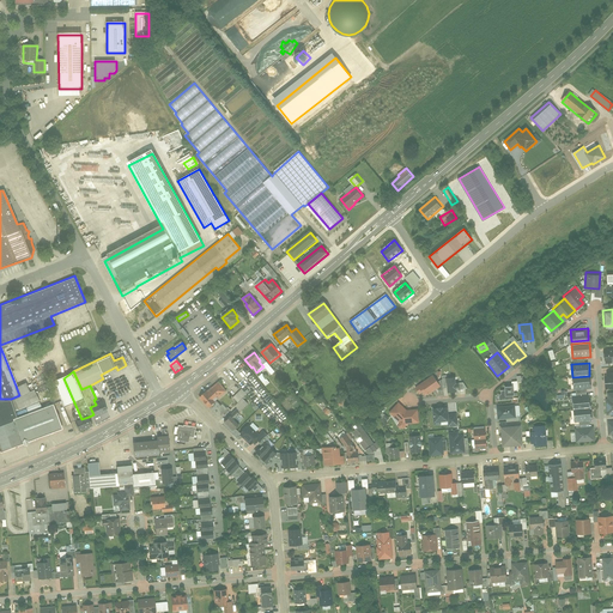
[(266,386),(269,383),(262,374),(260,376),(266,386)]
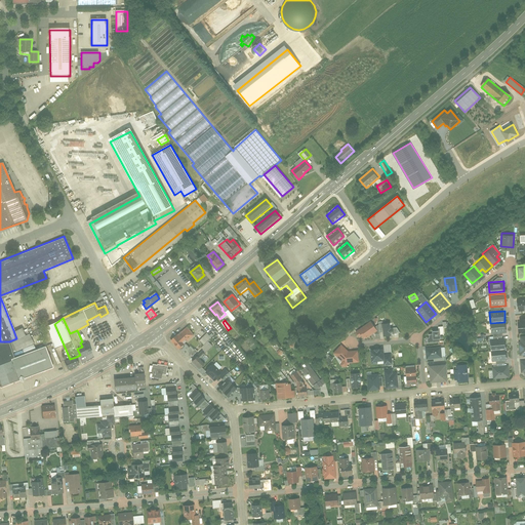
[(366,339),(378,331),(371,322),(356,332),(359,336),(361,335),(363,338),(364,337),(366,339)]
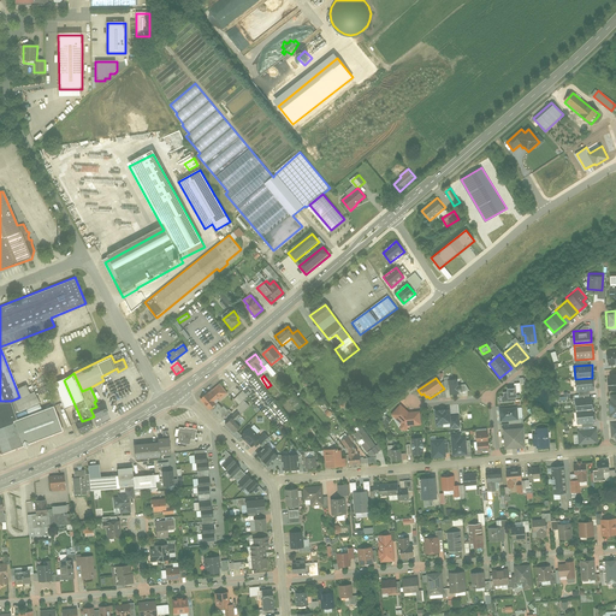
[(575,379),(575,392),(594,391),(594,385),(593,385),(592,378),(575,379)]
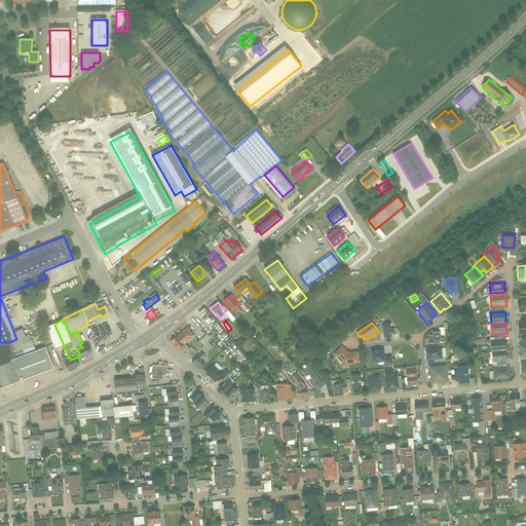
[(383,326),(383,328),(384,337),(392,336),(391,334),(395,334),(393,329),(391,329),(390,324),(383,325),(383,326)]
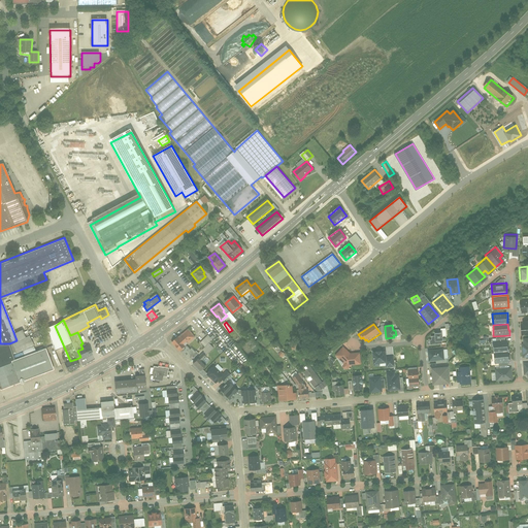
[(26,328),(13,332),(17,340),(9,343),(12,353),(33,344),(26,328)]
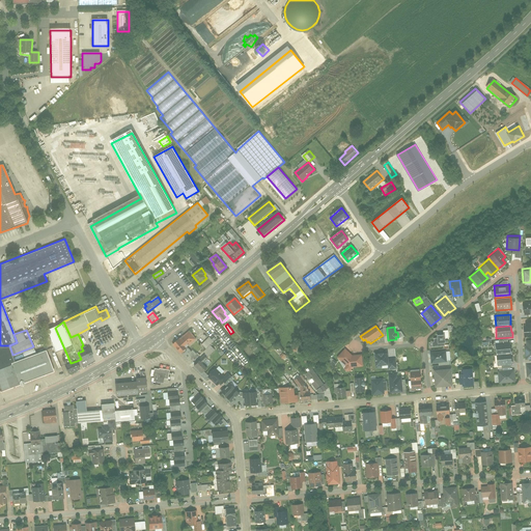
[(434,341),(429,342),(429,346),(444,345),(444,341),(445,341),(445,338),(448,338),(447,330),(443,330),(443,333),(437,333),(437,337),(434,338),(434,341)]
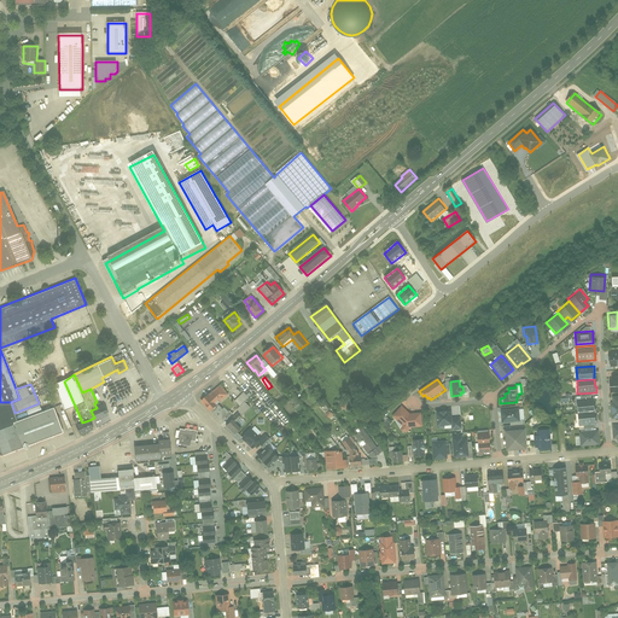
[(220,385),(200,402),(209,413),(229,396),(220,385)]
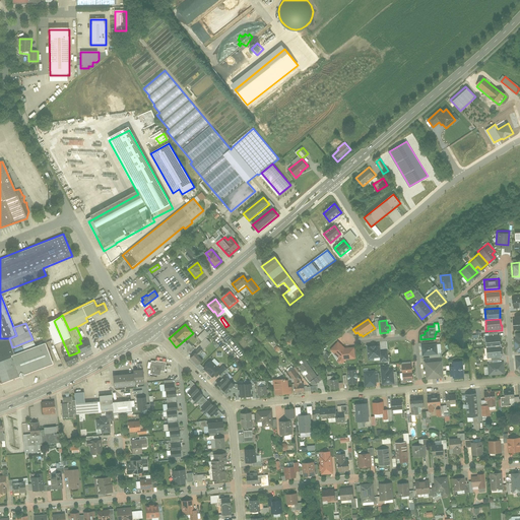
[(205,330),(198,337),(203,341),(209,333),(205,330)]
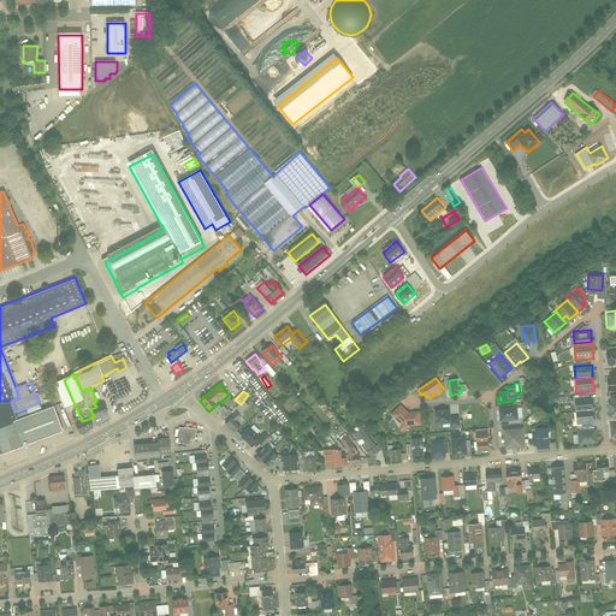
[(575,398),(576,412),(593,410),(596,410),(596,404),(593,404),(593,397),(575,398)]
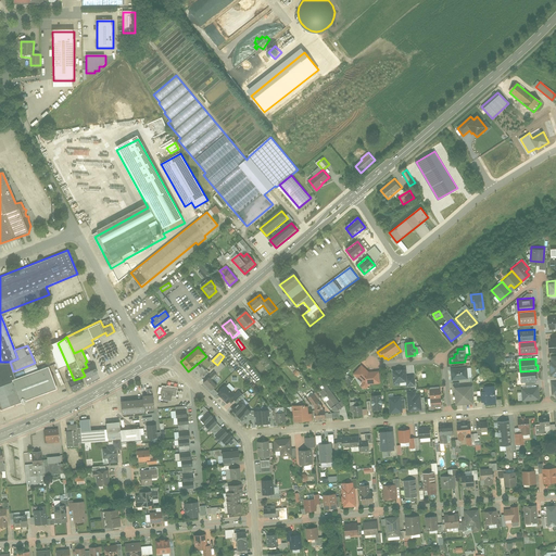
[(10,362),(0,362),(0,407),(1,412),(57,389),(48,366),(16,379),(13,371),(10,362)]
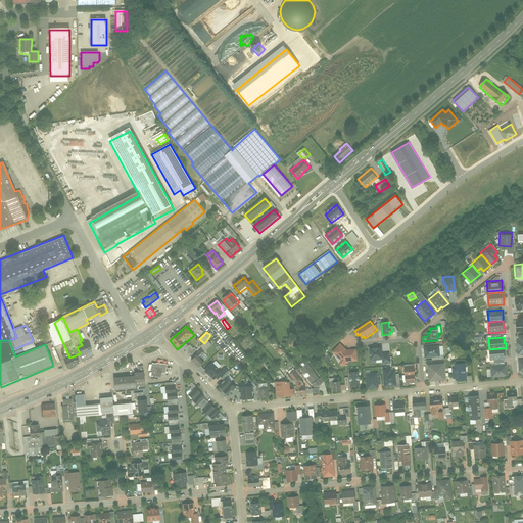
[(330,350),(339,359),(338,363),(343,365),(344,361),(357,360),(355,347),(345,348),(338,341),(330,350)]
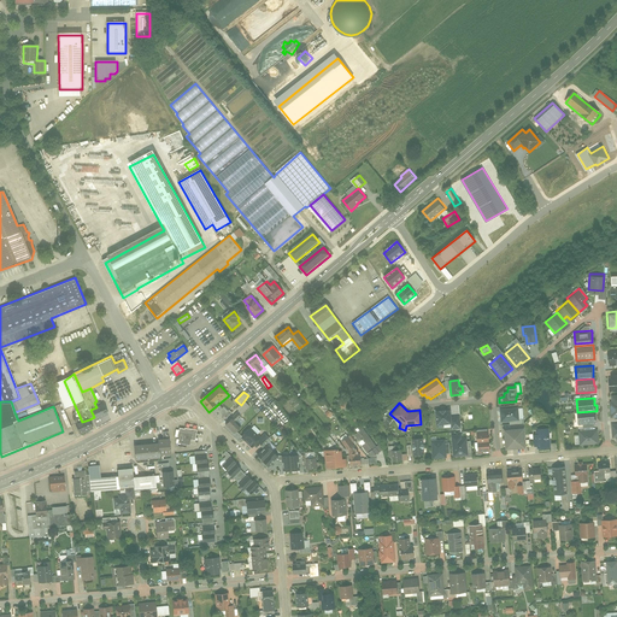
[(97,407),(90,410),(94,417),(97,422),(109,416),(103,405),(97,407)]
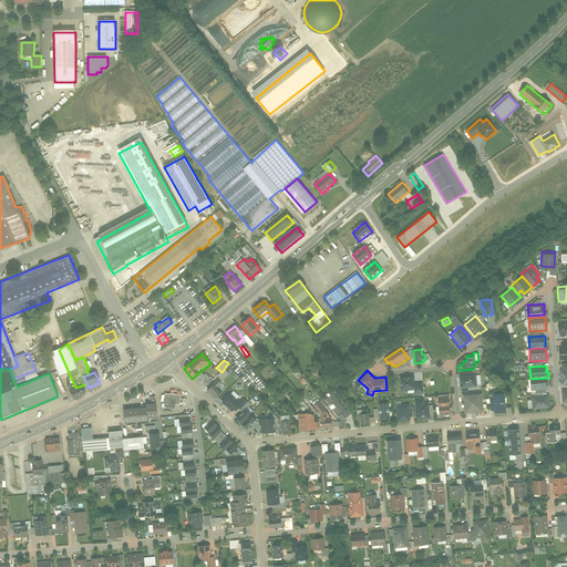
[(412,374),(399,375),(400,388),(401,388),(401,392),(413,390),(414,393),(423,392),(422,381),(413,382),(412,374)]
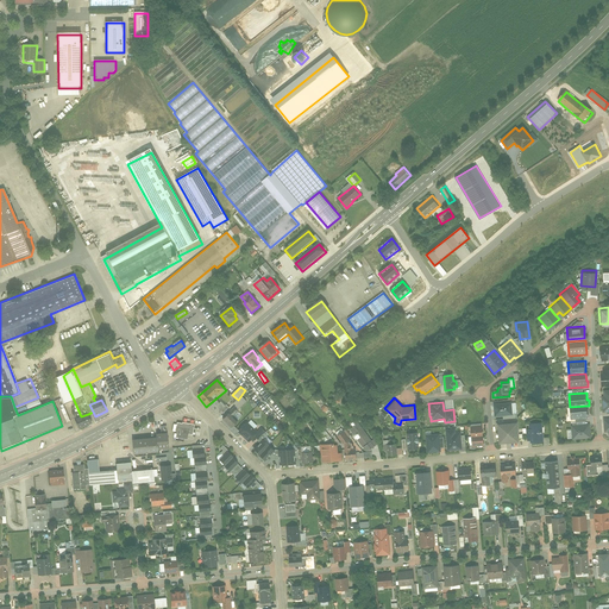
[(512,402),(494,405),(495,416),(513,415),(512,402)]
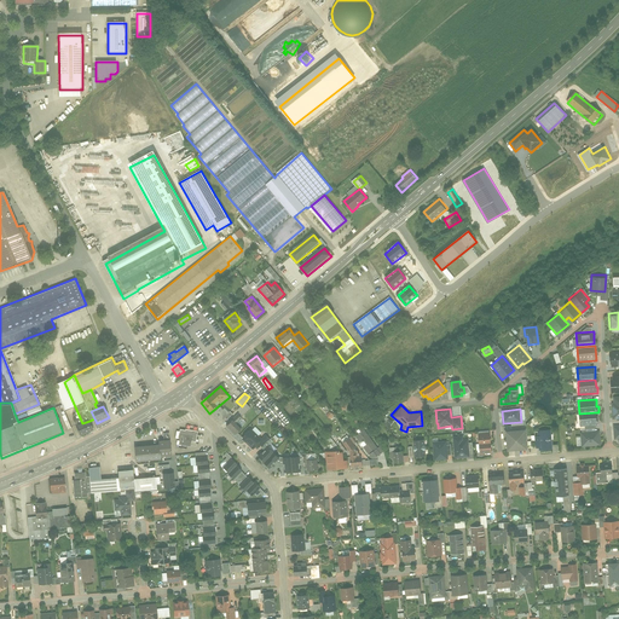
[(579,414),(580,427),(600,426),(599,420),(597,420),(596,412),(579,414)]
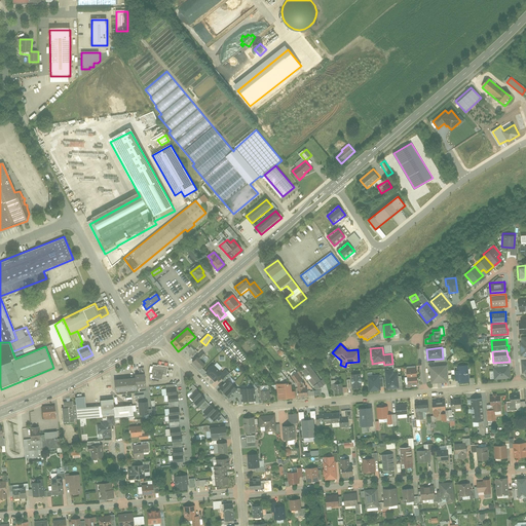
[(208,357),(203,352),(192,364),(200,371),(207,365),(202,361),(208,357)]
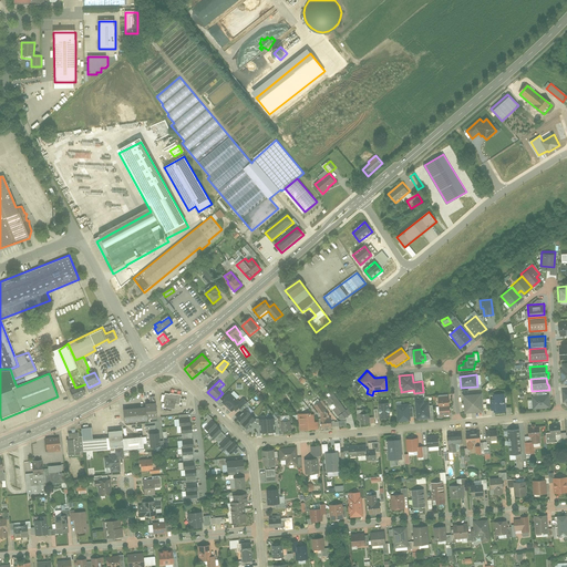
[(75,388),(70,391),(74,400),(86,394),(82,385),(75,388)]
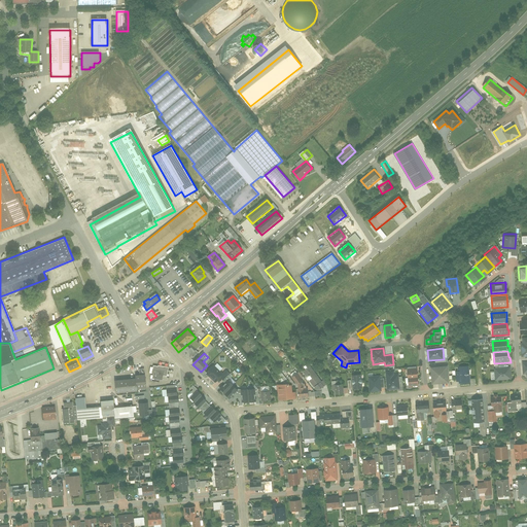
[(449,381),(447,363),(429,365),(431,383),(449,381)]
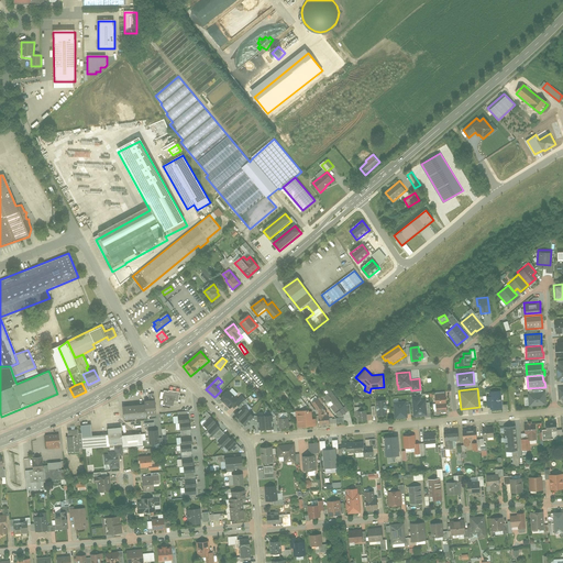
[(322,397),(334,412),(338,417),(348,409),(344,405),(342,407),(330,390),(322,397)]
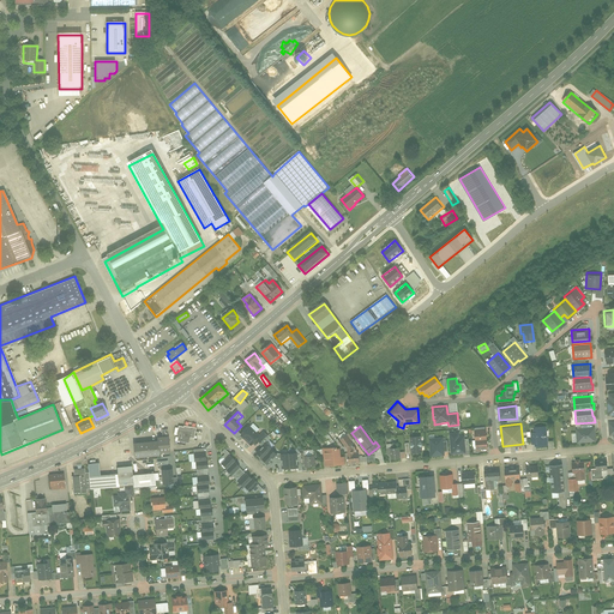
[(533,445),(535,445),(535,447),(548,446),(547,426),(534,427),(534,433),(531,433),(533,445)]
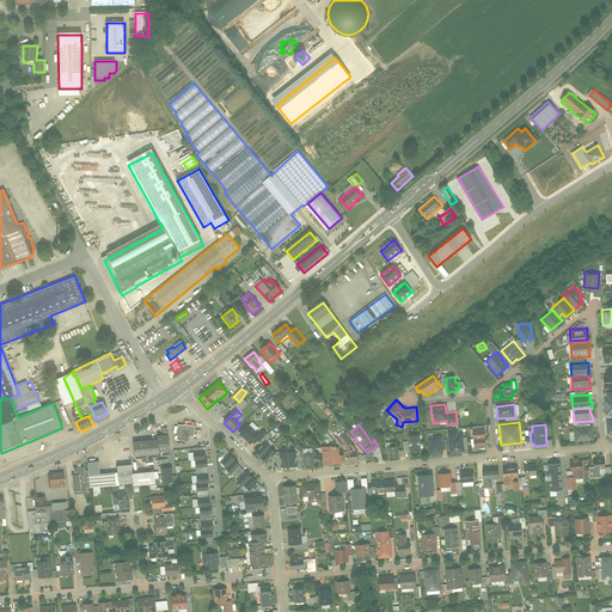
[(183,426),(183,427),(177,426),(176,434),(178,435),(177,440),(188,442),(189,436),(193,438),(195,427),(183,426)]
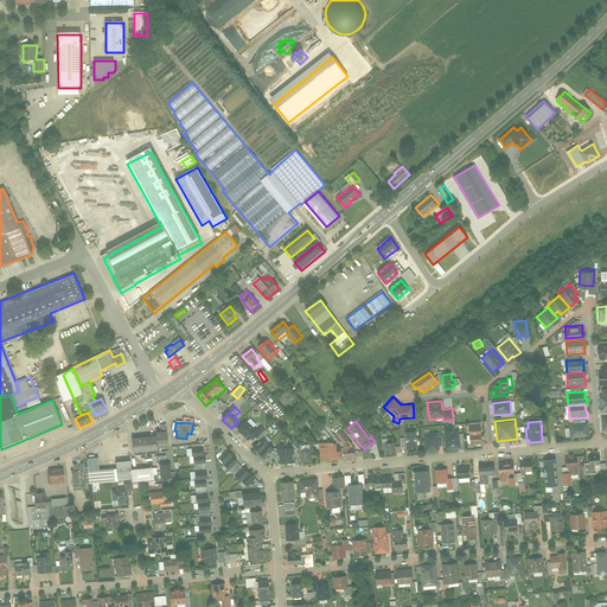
[(588,422),(569,423),(570,438),(589,436),(588,422)]
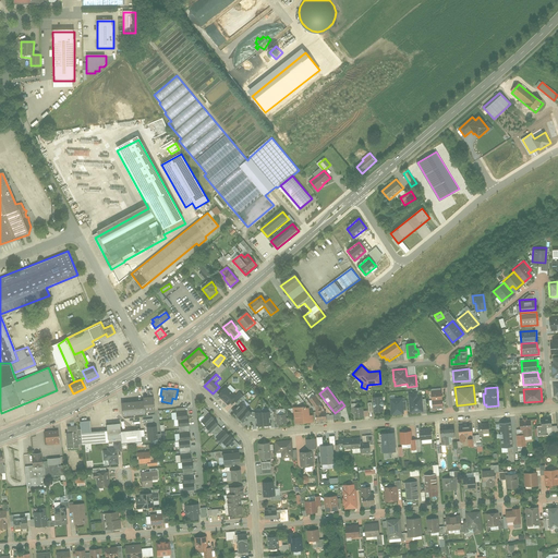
[(227,389),(218,398),(227,407),(235,398),(227,389)]
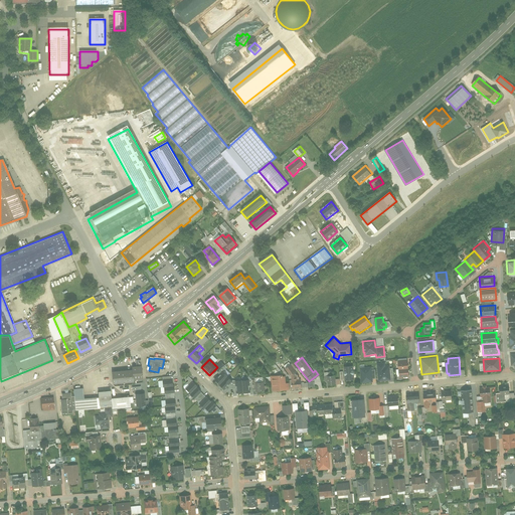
[(398,369),(409,368),(408,359),(397,359),(398,369)]
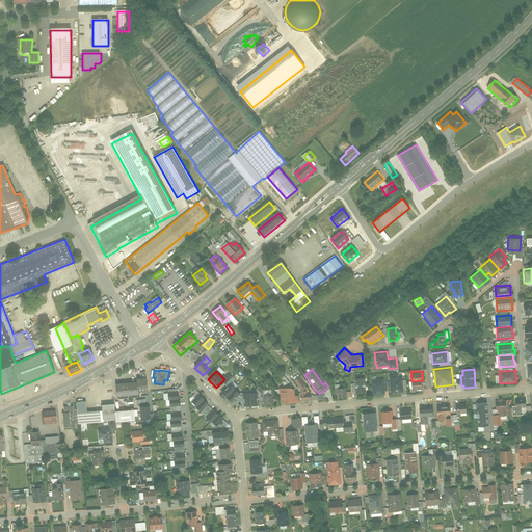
[(115,384),(116,396),(138,394),(137,391),(148,391),(145,372),(140,372),(141,379),(136,379),(136,382),(115,384)]
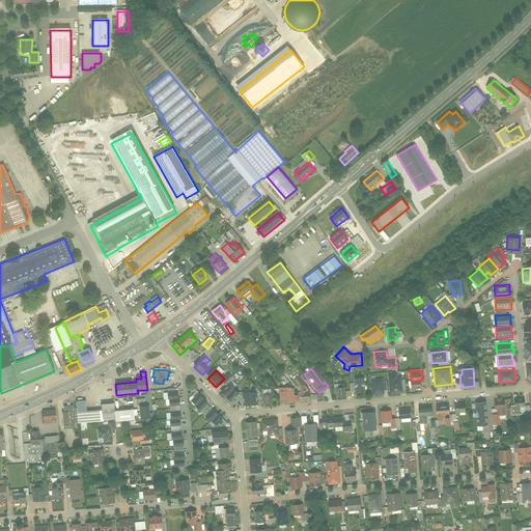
[(396,372),(388,373),(390,393),(402,392),(402,389),(406,388),(404,379),(401,379),(401,375),(396,375),(396,372)]
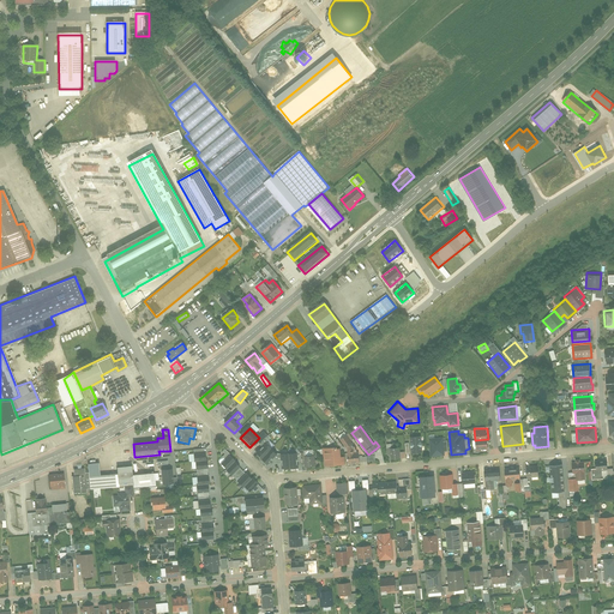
[(421,452),(420,434),(409,435),(410,453),(421,452)]
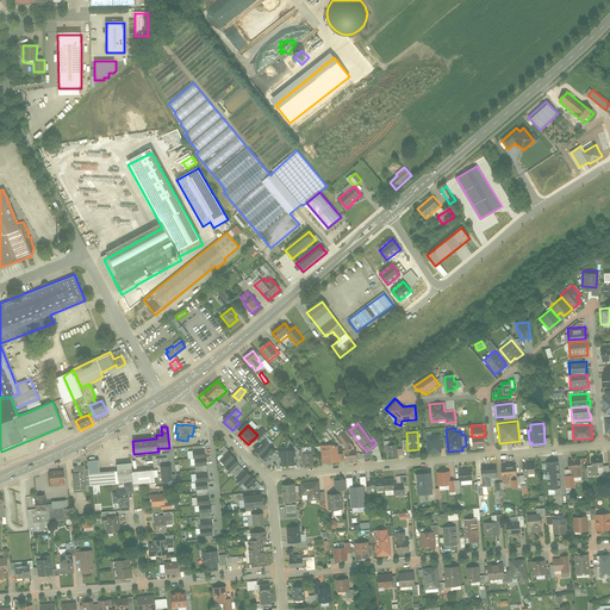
[(441,450),(440,433),(424,435),(427,453),(441,450)]
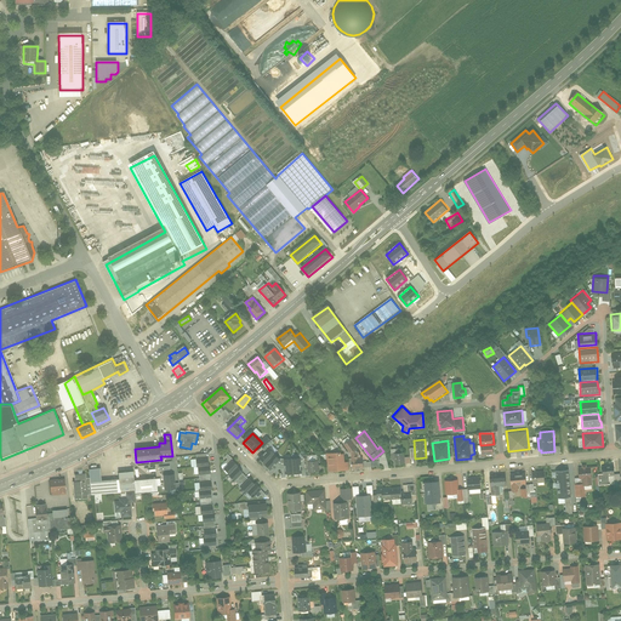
[(348,443),(345,446),(352,456),(353,471),(358,469),(364,469),(364,459),(357,460),(355,453),(348,443)]
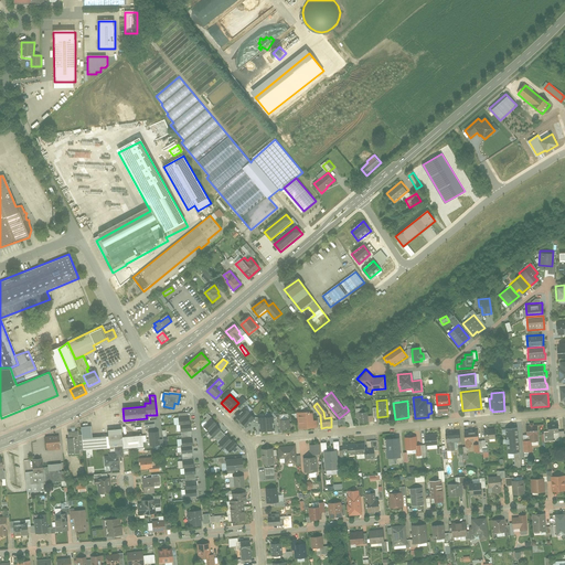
[(438,415),(449,414),(449,404),(437,405),(438,415)]
